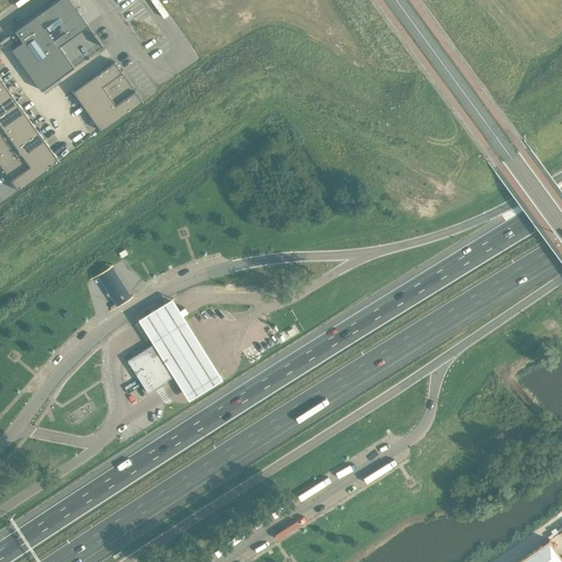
[(75,67),(59,46),(89,25),(82,17),(77,9),(76,10),(71,4),(72,3),(70,0),(57,0),(15,31),(23,41),(12,48),(42,90),(75,67)]
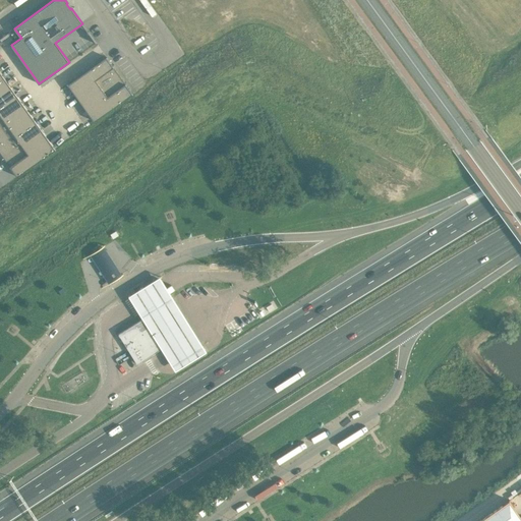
[(16,35),(13,30),(8,33),(11,38),(16,35)]
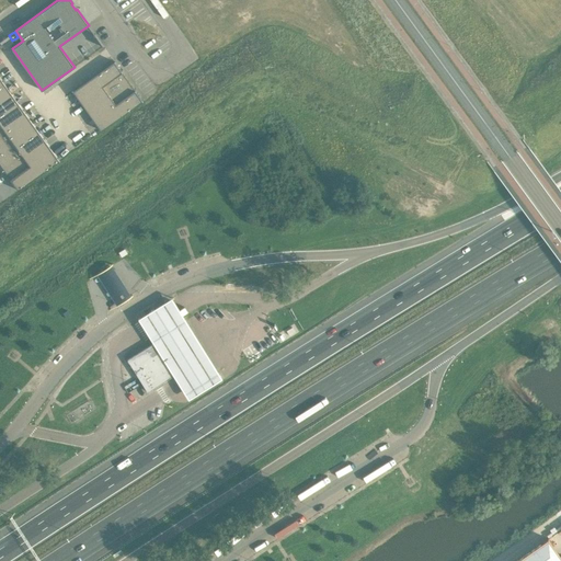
[(14,43),(12,41),(9,35),(0,41),(0,42),(3,47),(4,49),(14,43)]
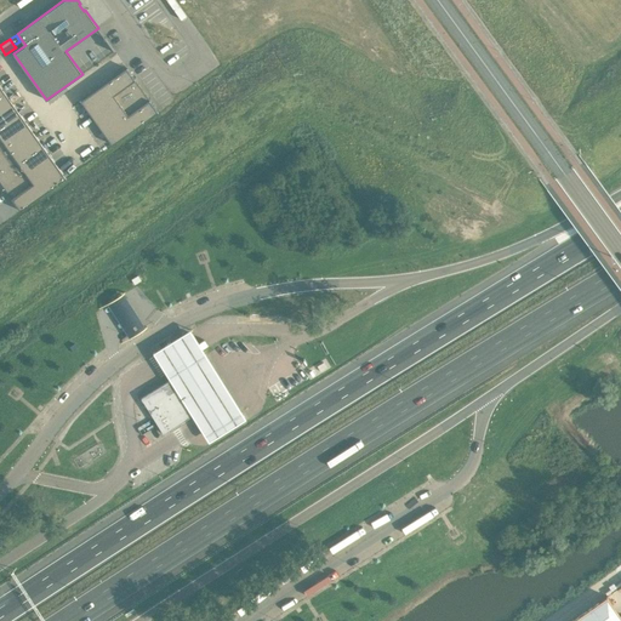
[(81,101),(89,112),(135,79),(127,68),(126,68),(81,101)]
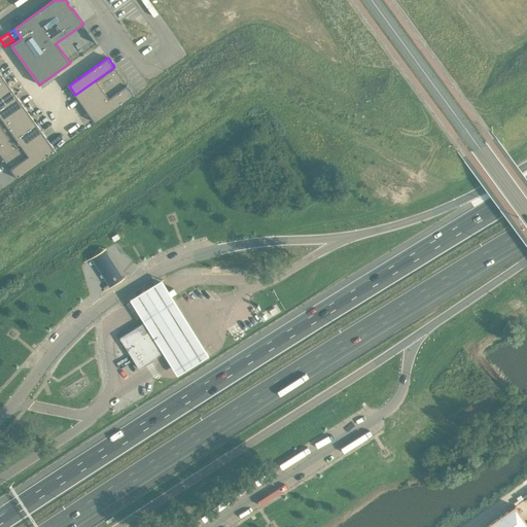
[(114,67),(75,95),(82,104),(120,76),(114,67)]
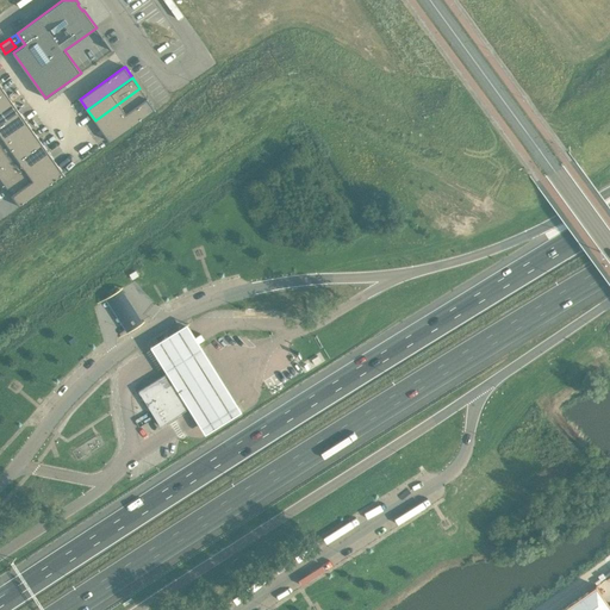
[(139,88),(95,120),(103,131),(148,99),(139,88)]
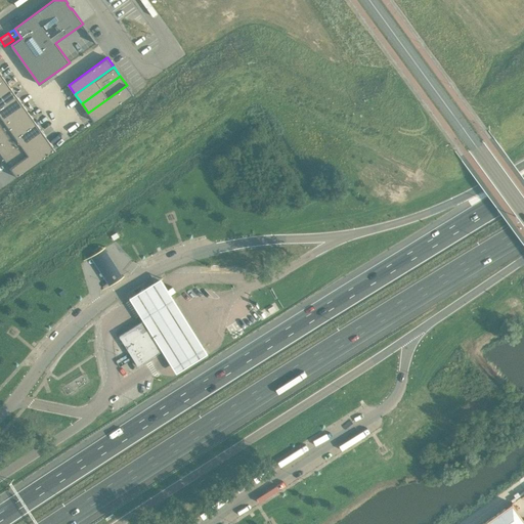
[(4,78),(0,80),(0,93),(10,87),(4,78)]
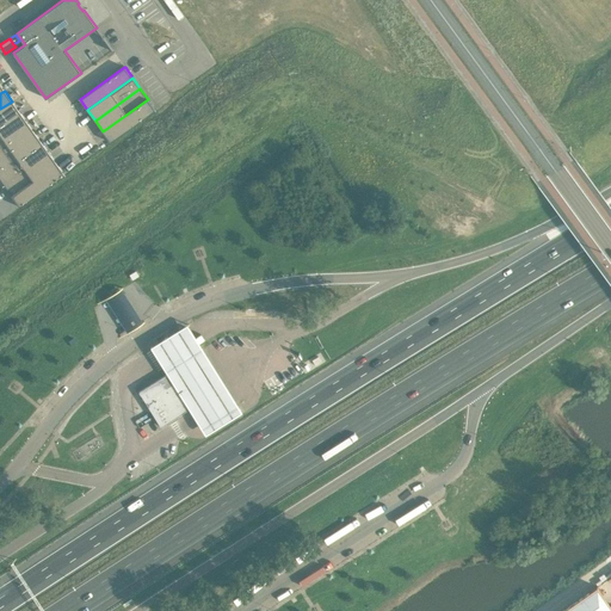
[(148,99),(103,131),(111,142),(155,111),(155,110),(148,99)]
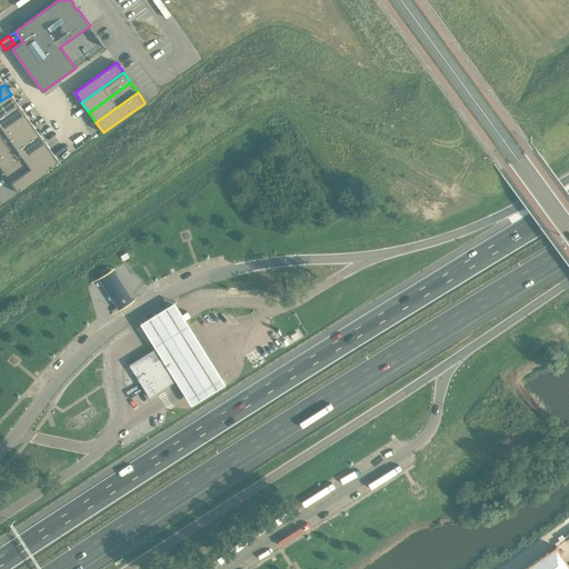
[(11,95),(0,101),(0,116),(18,103),(11,95)]
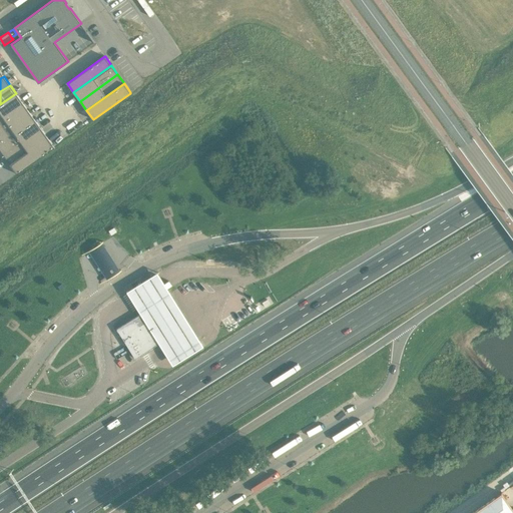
[(16,93),(0,104),(0,118),(23,102),(16,93)]
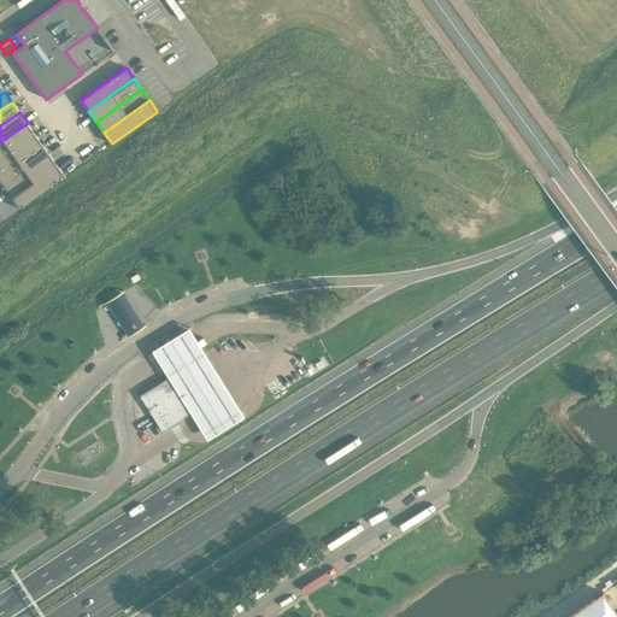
[(28,123),(0,142),(0,158),(35,134),(28,123)]
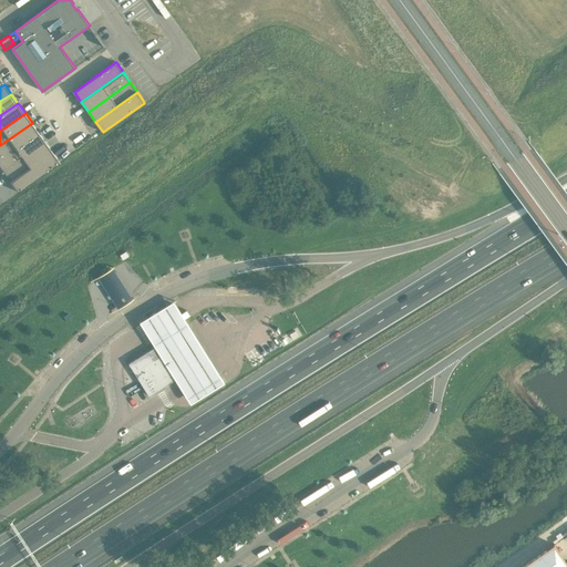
[(32,123),(0,145),(0,160),(39,133),(32,123)]
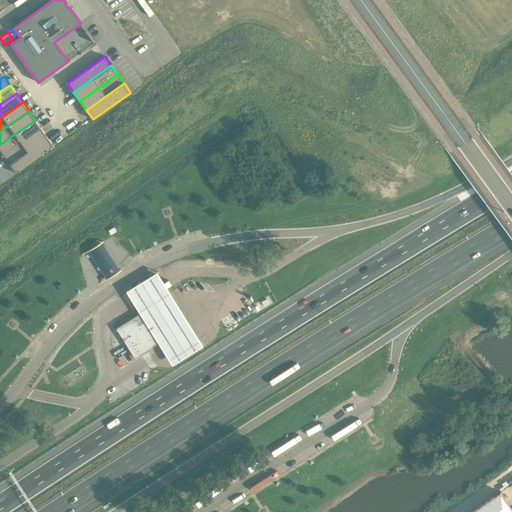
[(35,120),(0,144),(0,150),(4,155),(41,128),(35,120)]
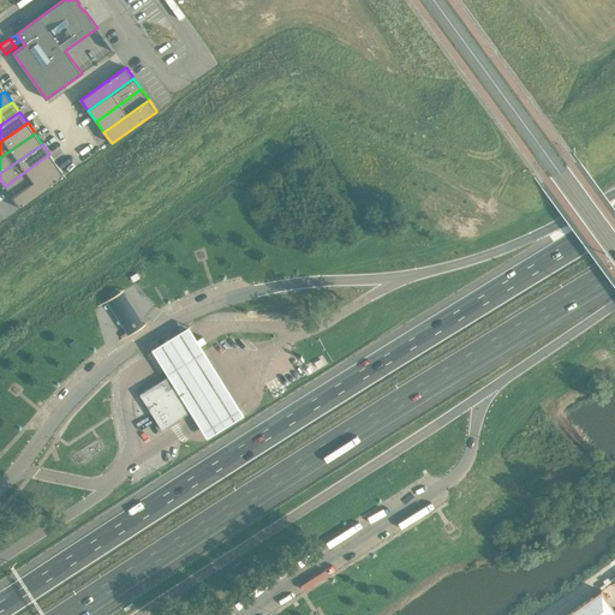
[(49,154),(5,186),(12,197),(58,165),(49,154)]
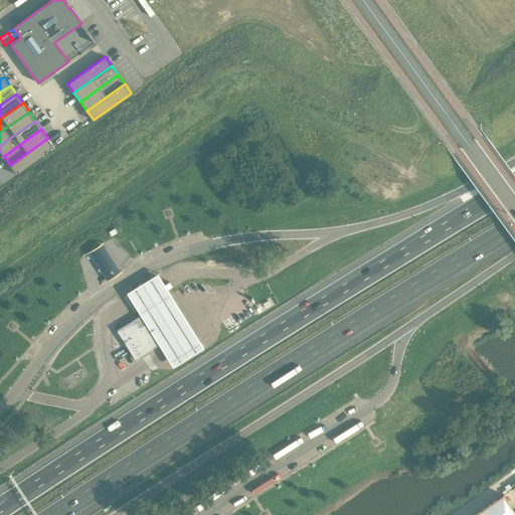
[(48,138),(10,165),(16,175),(17,174),(17,175),(54,148),(48,138)]
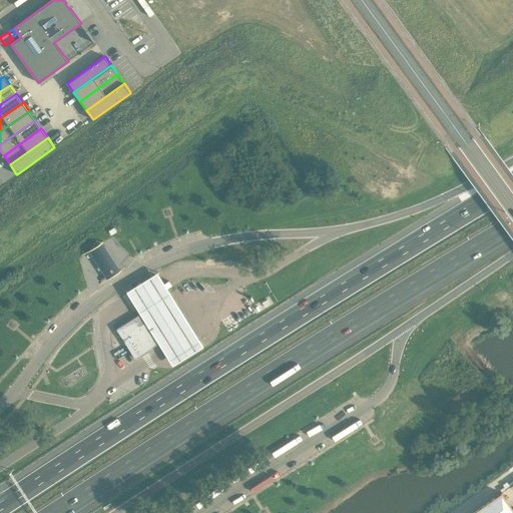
[(102,243),(89,251),(97,264),(107,280),(120,272),(110,255),(102,243)]
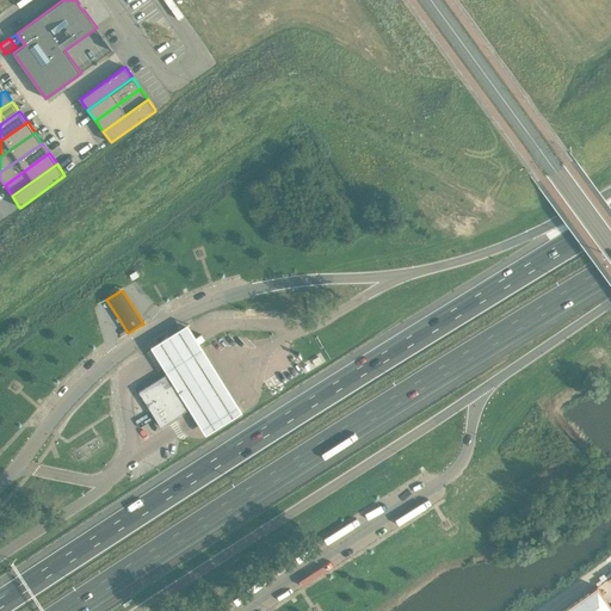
[(149,350),(165,375),(168,374),(167,372),(170,372),(192,408),(191,409),(190,408),(187,411),(204,438),(241,415),(187,326),(149,350)]
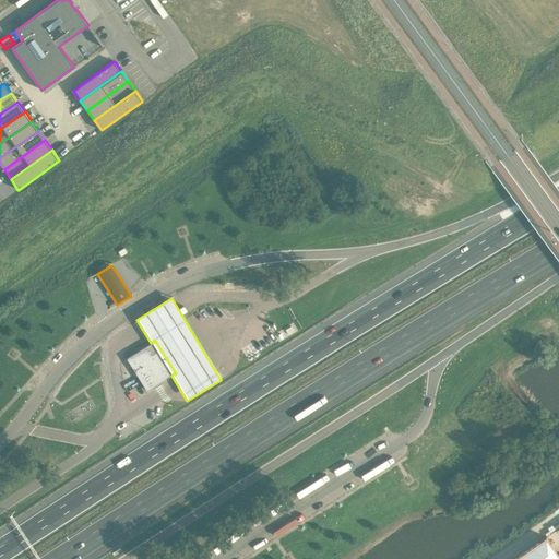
[(174,373),(175,375),(176,373),(155,341),(153,341),(154,342),(151,343),(127,358),(147,390),(171,376),(174,373)]
